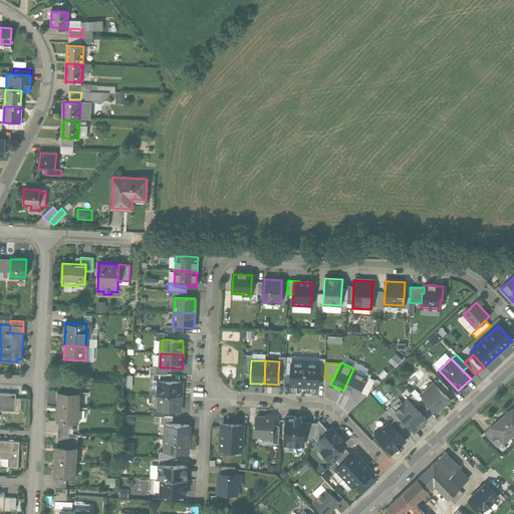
[(290,386),(304,386),(305,363),(291,363),(290,375),(290,386)]
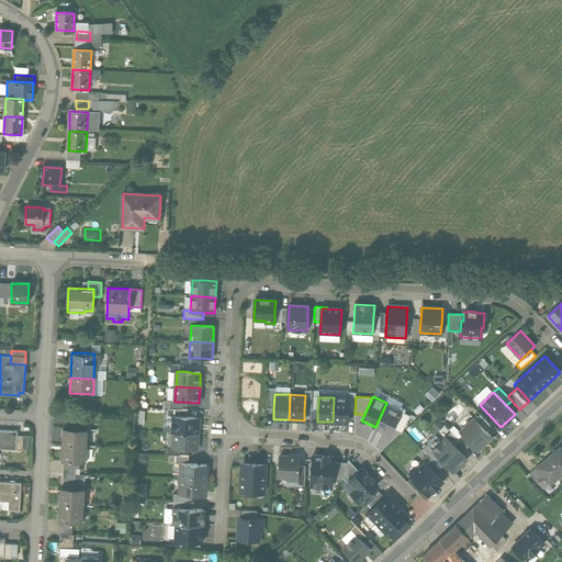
[(333,422),(347,423),(348,412),(349,398),(334,397),(333,422)]
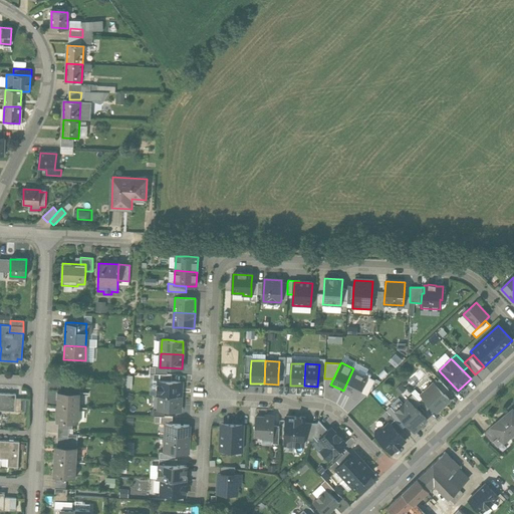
[(362,375),(352,370),(343,391),(356,398),(359,393),(366,377),(364,377),(362,376),(362,375)]
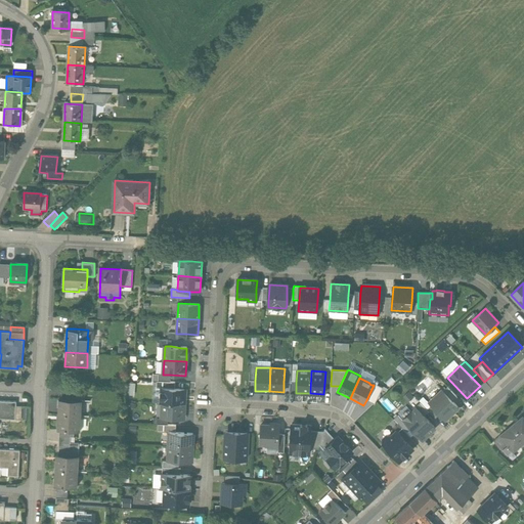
[(372,385),(374,385),(366,400),(375,404),(382,387),(377,385),(378,382),(374,380),(372,385)]
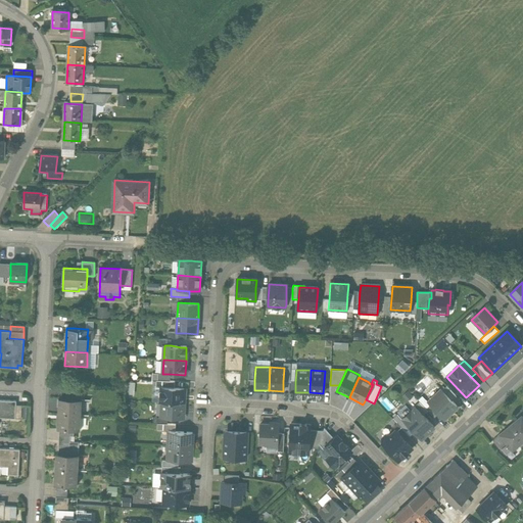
[(446,386),(441,390),(452,400),(456,396),(446,386)]
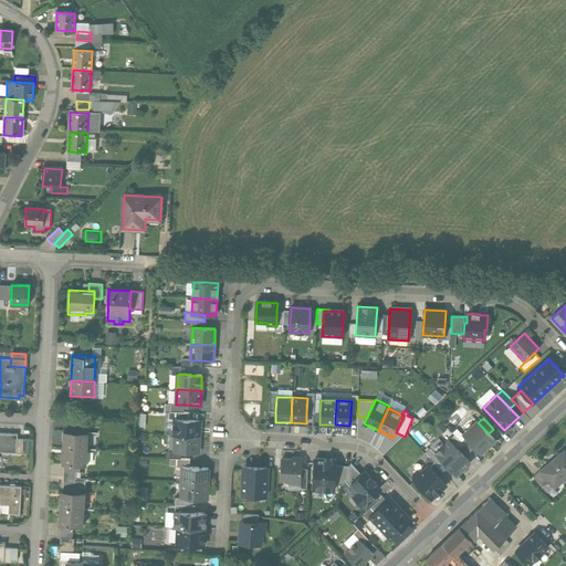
[(176,436),(198,437),(199,421),(174,420),(173,436),(176,436)]
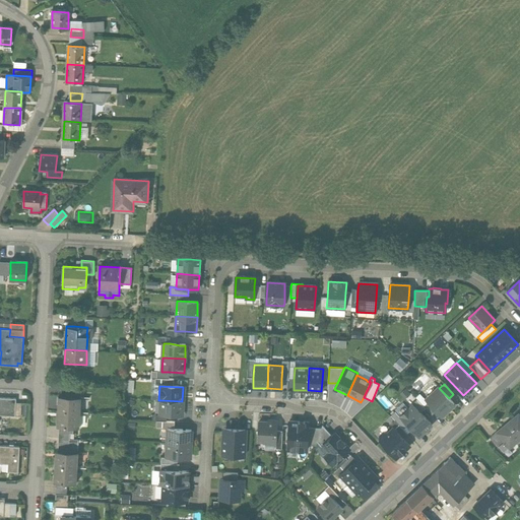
[(72,389),(61,388),(61,396),(80,397),(81,390),(72,390),(72,389)]
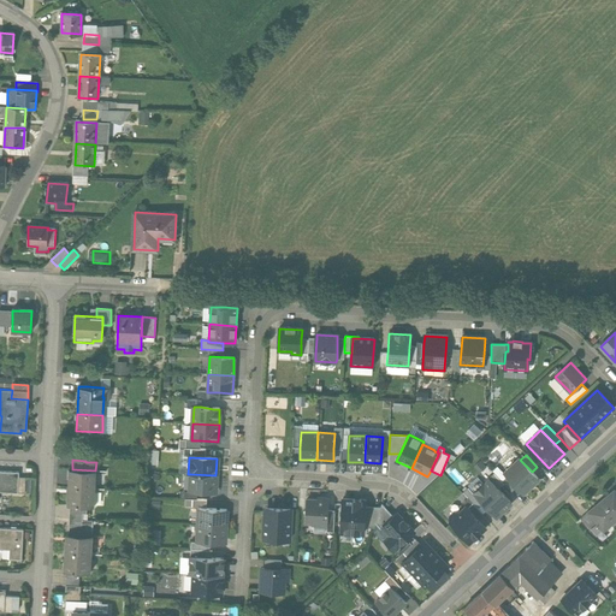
[(522,493),(538,479),(520,460),(504,474),(522,493)]
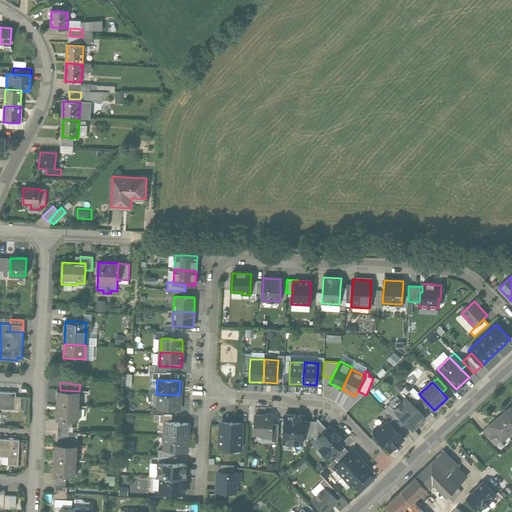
[(79,406),(79,391),(60,390),(58,389),(57,405),(79,406)]
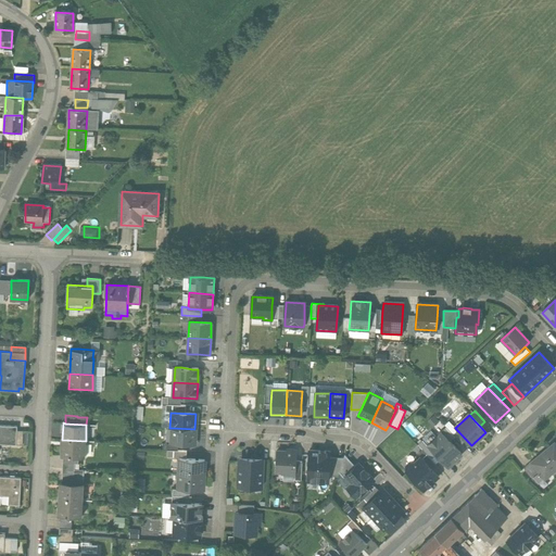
[(17,427),(0,425),(0,444),(16,445),(17,431),(17,427)]
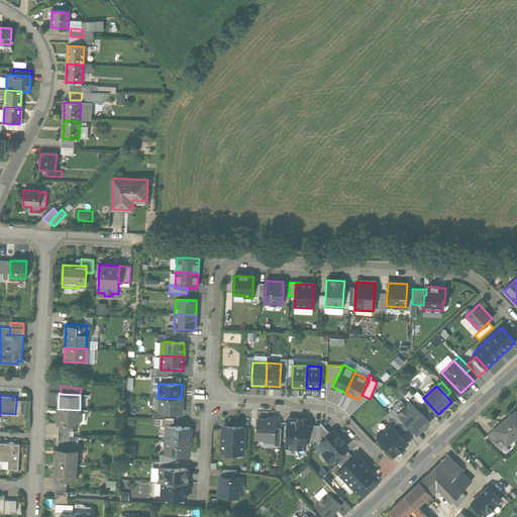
[(166,413),(181,414),(181,399),(161,398),(160,413),(166,413)]
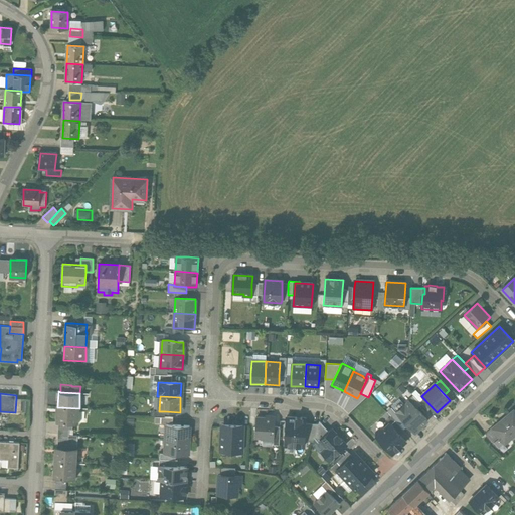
[(409,401),(416,409),(421,404),(412,396),(408,400),(409,401)]
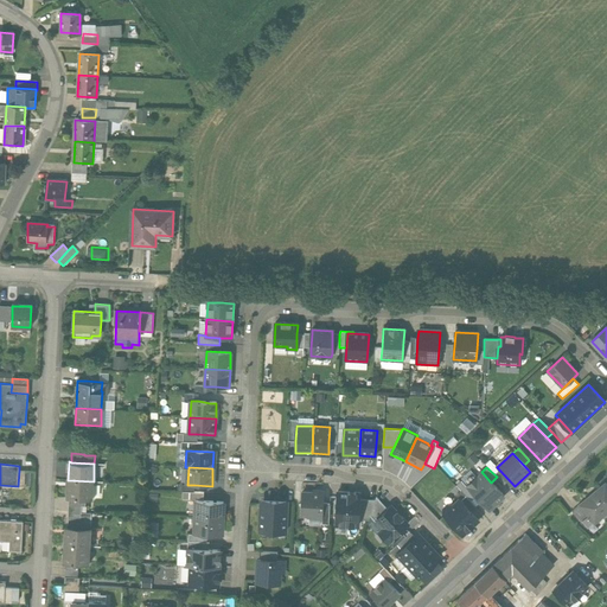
[(499,470),(493,474),(504,485),(509,480),(499,470)]
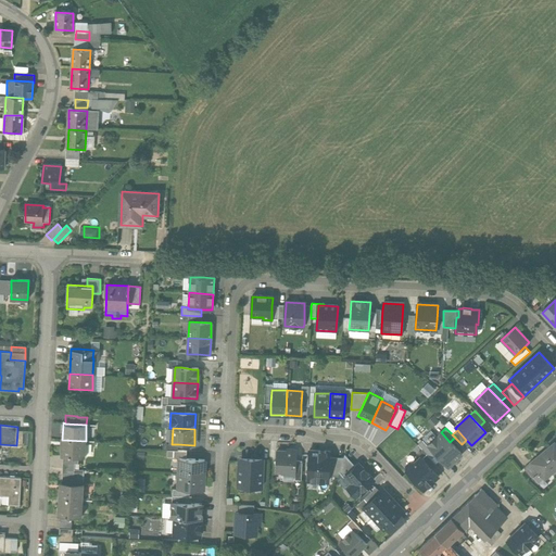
[(447,467),(462,454),(450,442),(442,433),(437,438),(437,437),(428,444),(428,445),(428,446),(436,455),(447,467)]
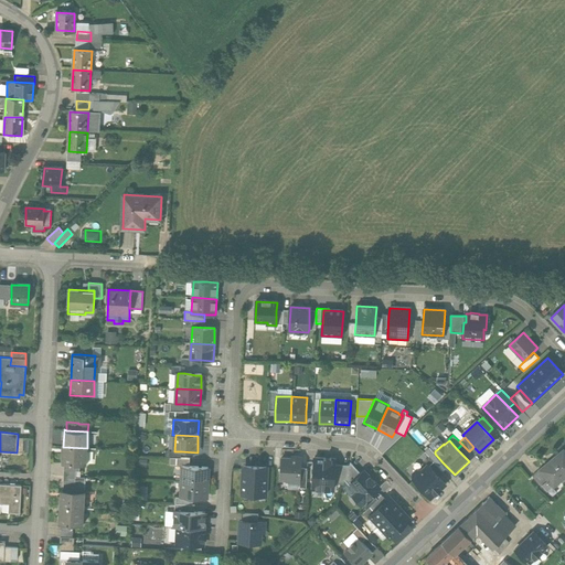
[(86,465),(87,448),(63,447),(62,464),(64,464),(80,465),(86,465)]
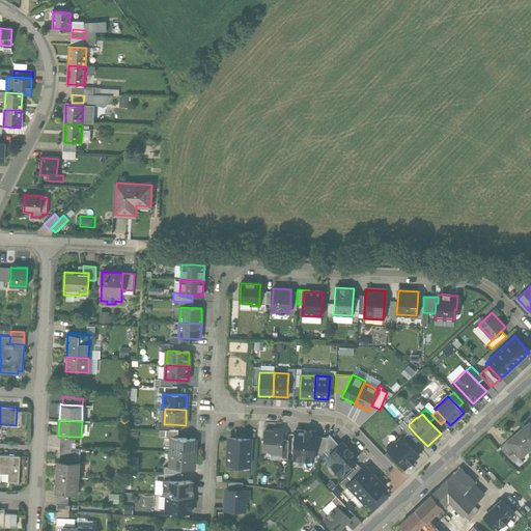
[(403,429),(412,439),(416,435),(409,426),(403,421),(399,425),(403,429)]
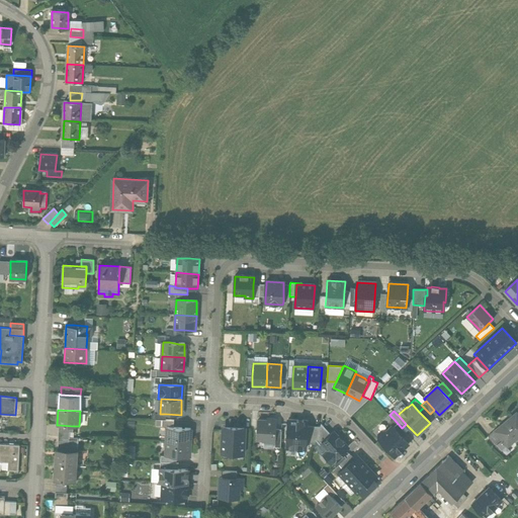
[(517,413),(517,412),(510,419),(509,418),(494,430),(502,440),(497,444),(501,449),(517,434),(517,413)]
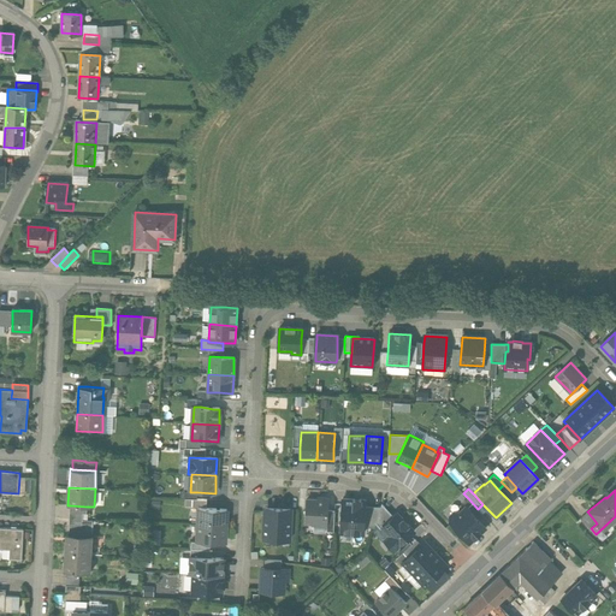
[(323,501),(306,499),(304,522),(315,522),(315,525),(326,526),(327,510),(329,498),(323,498),(323,501)]
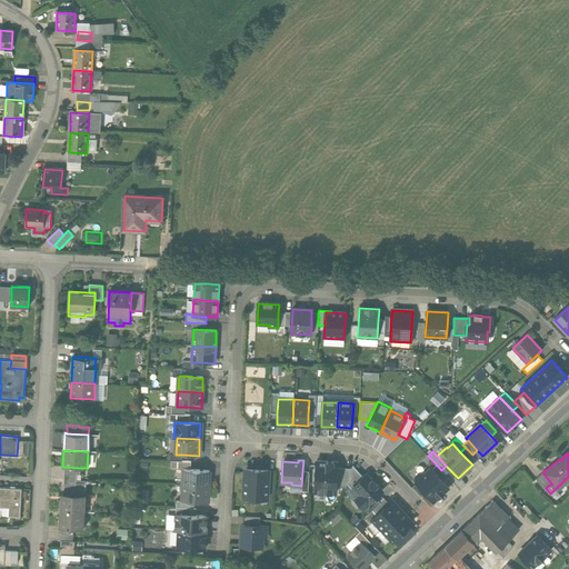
[(337,467),(338,462),(317,460),(315,492),(336,493),(336,487),(337,467)]
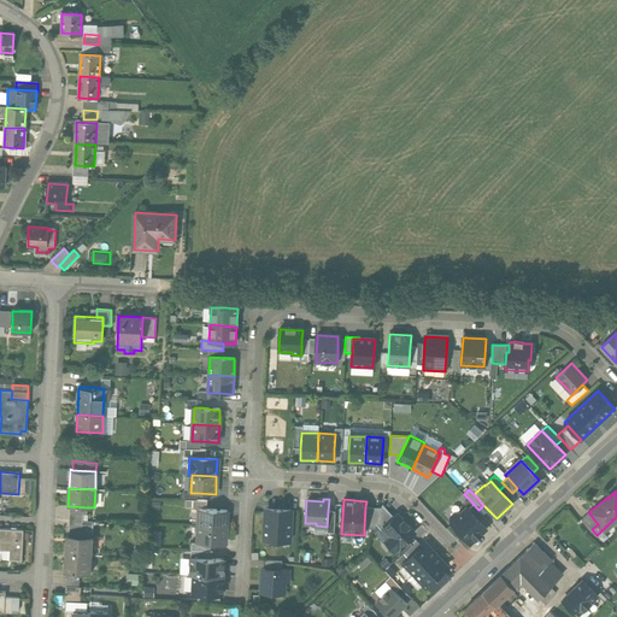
[(483,515),(479,510),(469,499),(463,504),(466,507),(477,519),(483,515)]
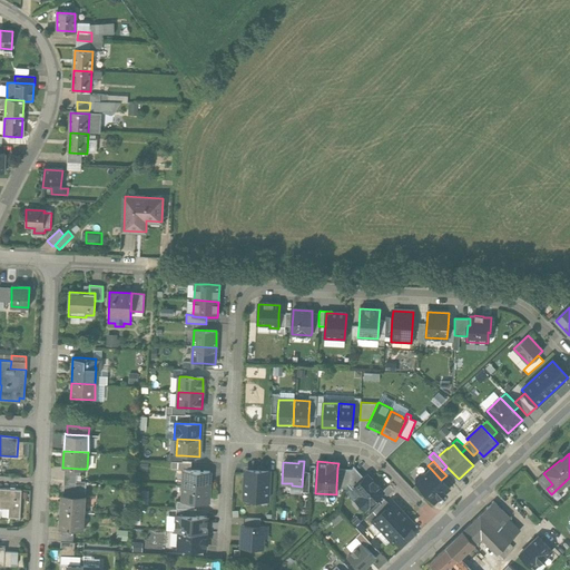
[(364,478),(353,465),(352,469),(347,483),(352,490),(354,488),(353,488),(364,478)]
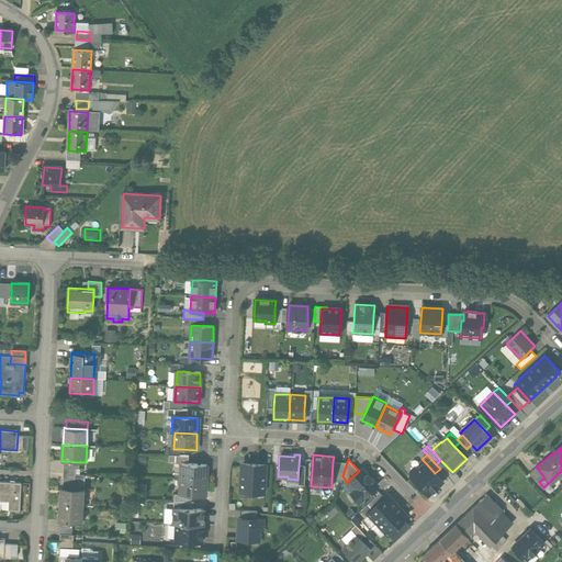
[(79,469),(79,462),(64,461),(64,474),(76,475),(76,469),(79,469)]
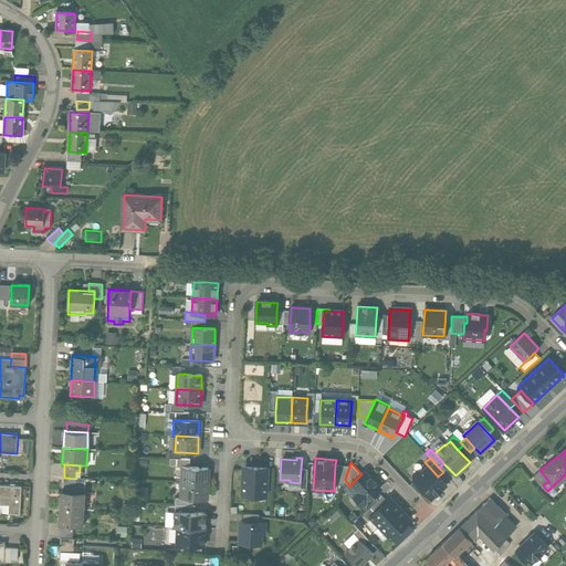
[(349,465),(335,464),(334,484),(344,484),(345,480),(349,465)]
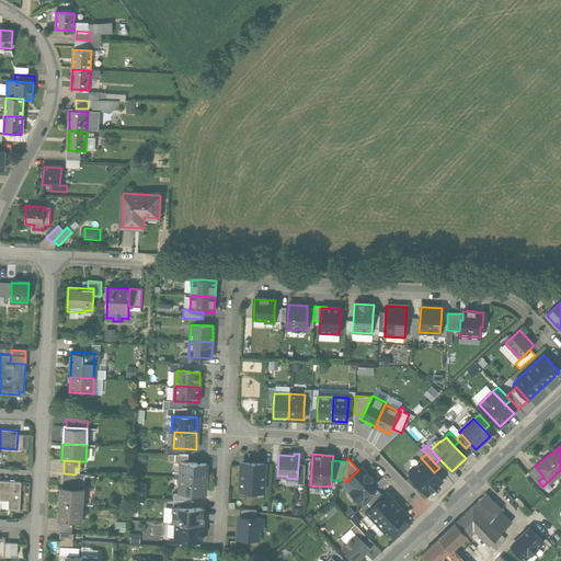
[(442,481),(434,472),(424,461),(418,467),(413,467),(410,470),(410,476),(427,494),(442,481)]
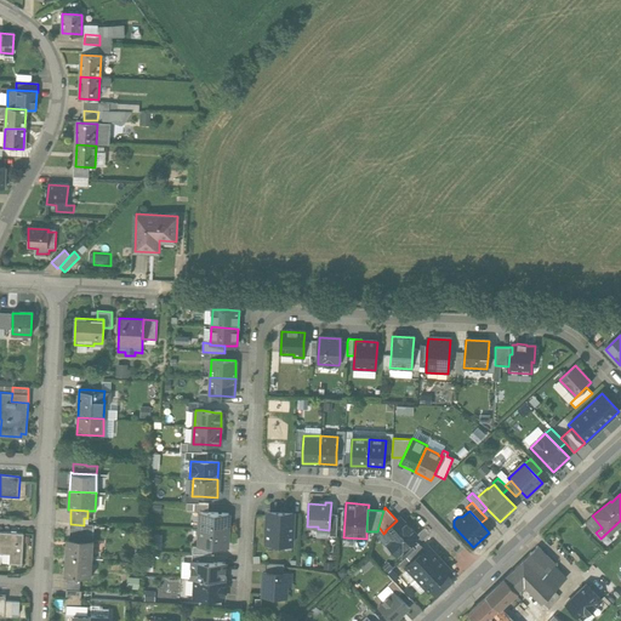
[(227,530),(228,513),(200,512),(200,529),(227,530)]
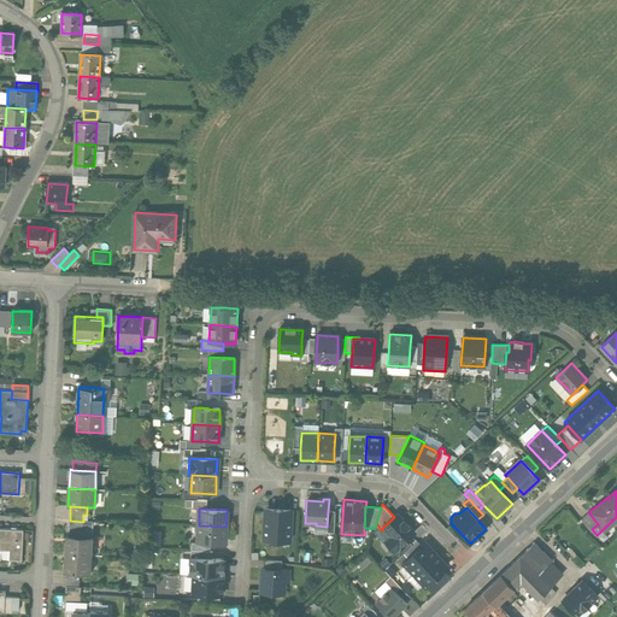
[(277,540),(278,509),(265,509),(264,539),(277,540)]
